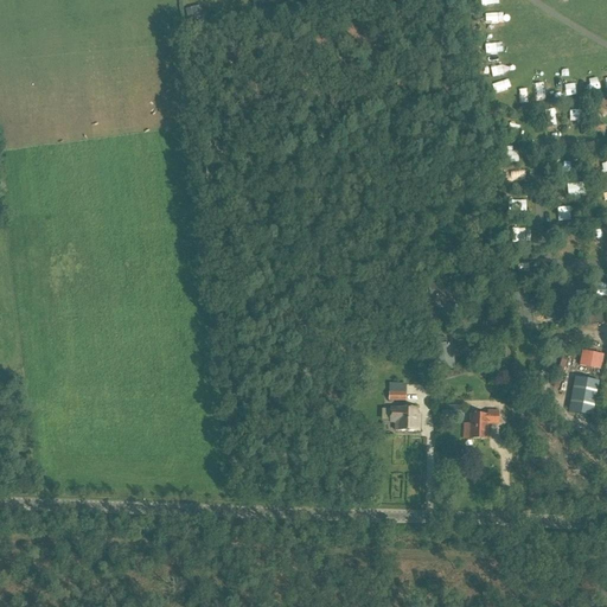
[(192,16),(202,13),(200,6),(191,8),(192,16)]
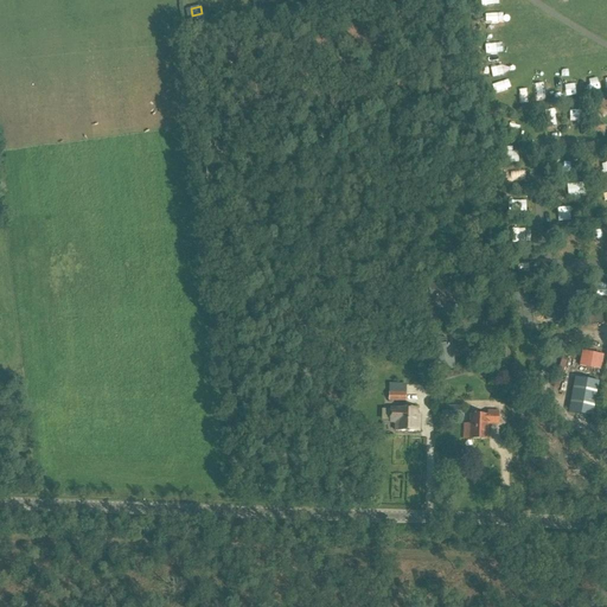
[(579,106),(569,107),(572,122),(580,121),(579,106)]
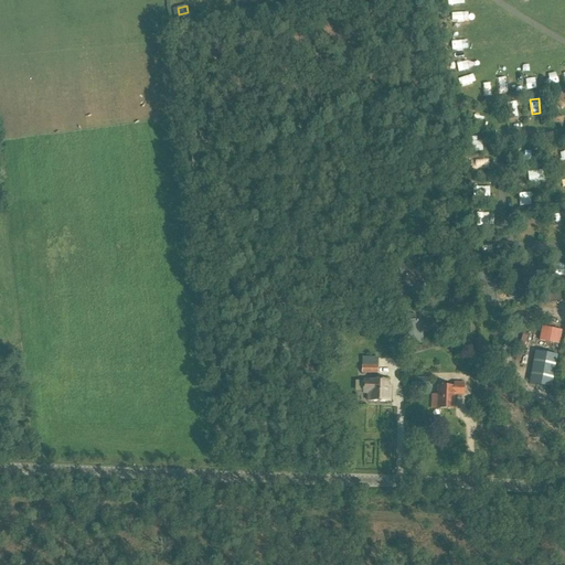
[(509,100),(510,116),(520,116),(519,99),(509,100)]
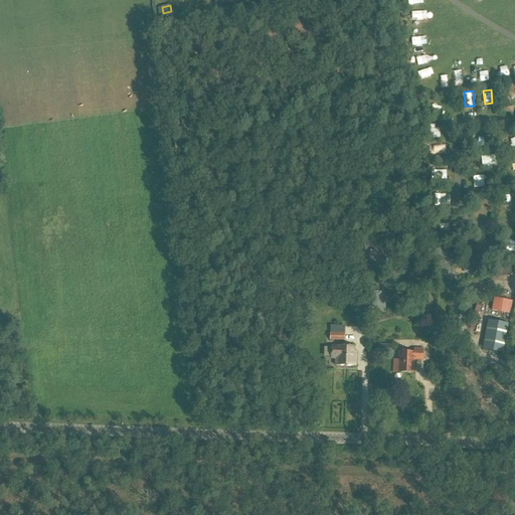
[(385,250),(384,243),(365,244),(365,258),(381,256),(381,250),(385,250)]
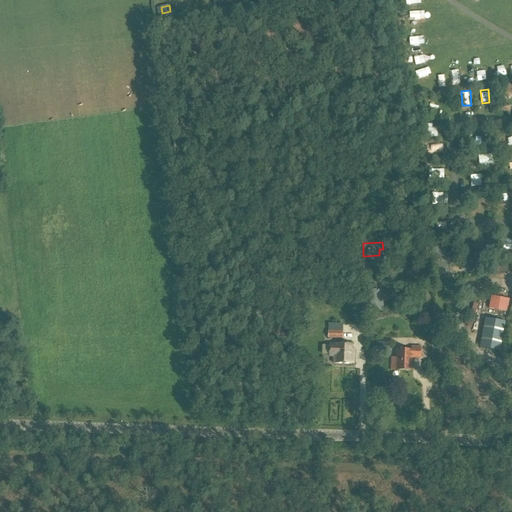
[(376,291),(376,286),(365,287),(368,314),(383,312),(381,290),(376,291)]
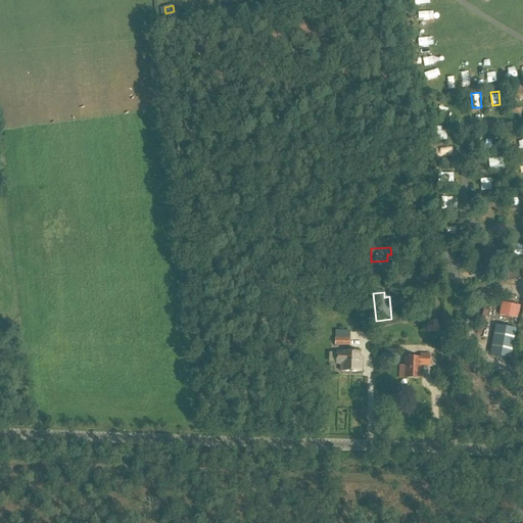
[(518,319),(520,306),(502,302),(500,316),(518,319)]
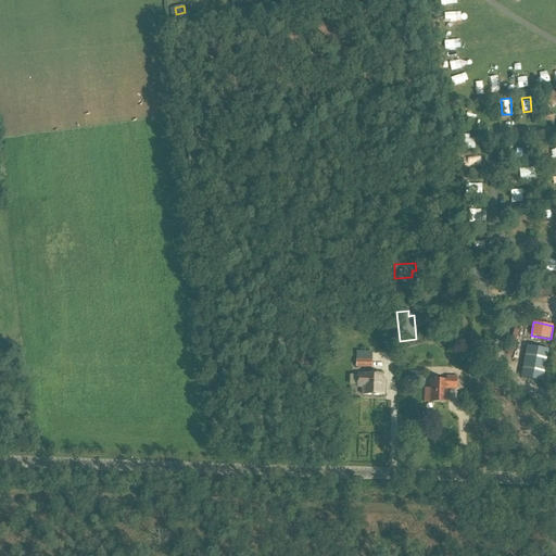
[(522,378),(543,381),(550,350),(528,345),(522,378)]
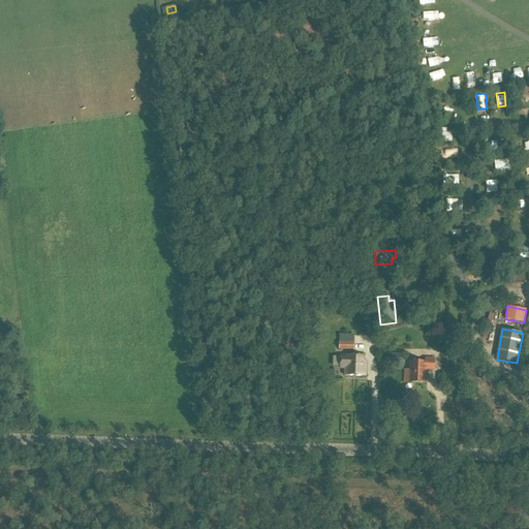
[(339,334),(339,342),(338,342),(338,350),(353,351),(354,342),(353,342),(354,335),(339,334)]
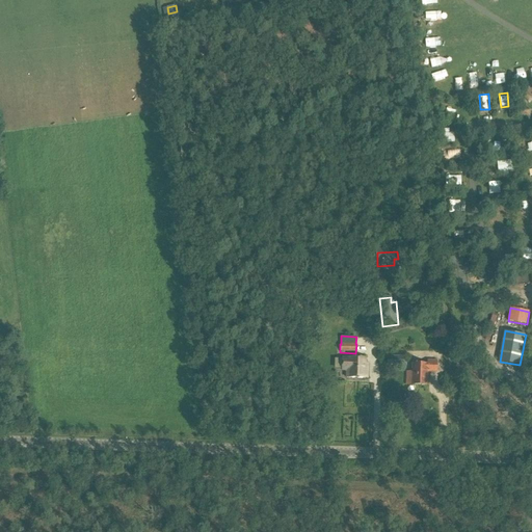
[(404,365),(404,356),(387,355),(387,365),(404,365)]
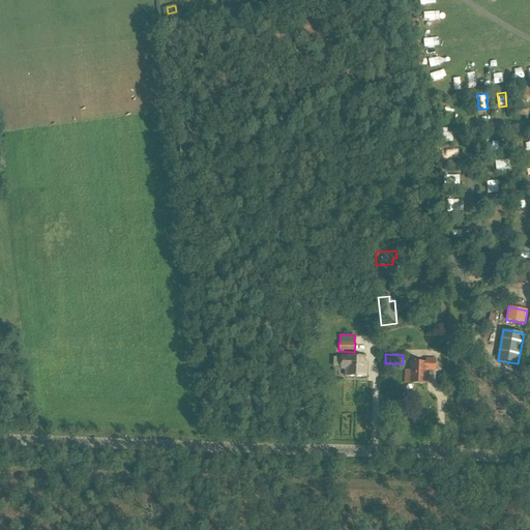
[(364,357),(348,356),(341,356),(341,370),(346,370),(346,377),(366,377),(366,362),(364,362),(364,357)]
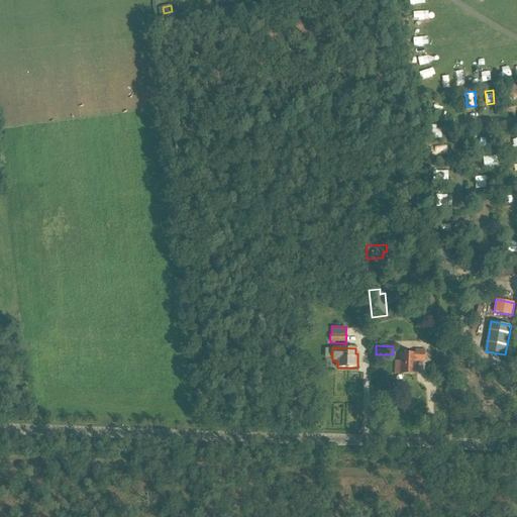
[(395,362),(395,374),(415,375),(415,363),(424,363),(432,363),(432,350),(424,350),(414,350),(415,354),(401,353),(401,363),(395,362)]
